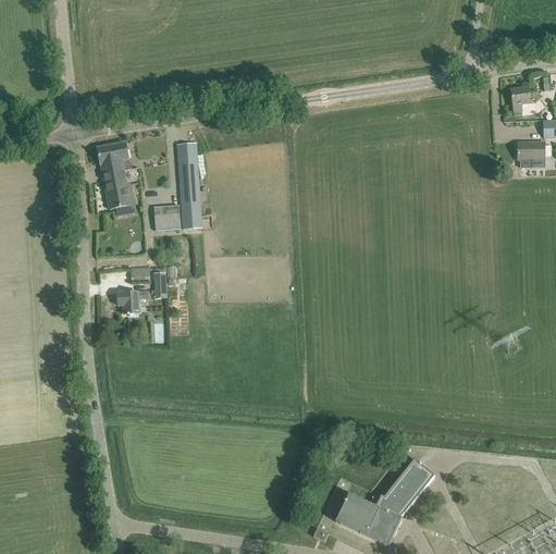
[(527,86),(510,88),(514,112),(521,111),(520,102),(529,101),(527,86)]
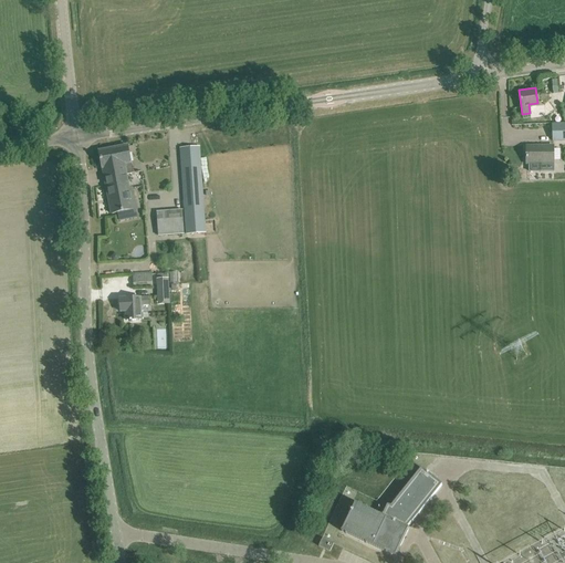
[(564,120),(550,122),(551,126),(552,137),(564,136),(564,120)]
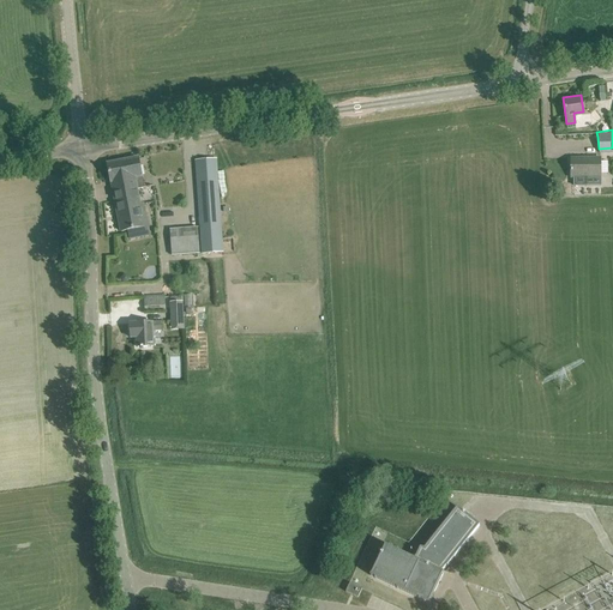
[(142,173),(140,173),(138,155),(106,161),(109,179),(110,179),(113,191),(136,186),(144,185),(142,173)]
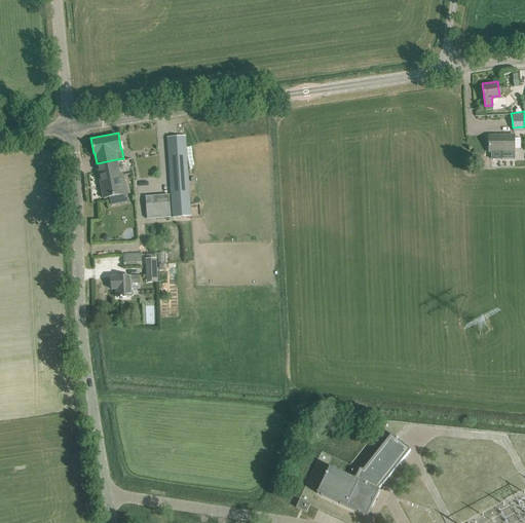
[(501,156),(501,149),(514,149),(514,133),(488,133),(488,149),(491,149),(491,156),(501,156)]
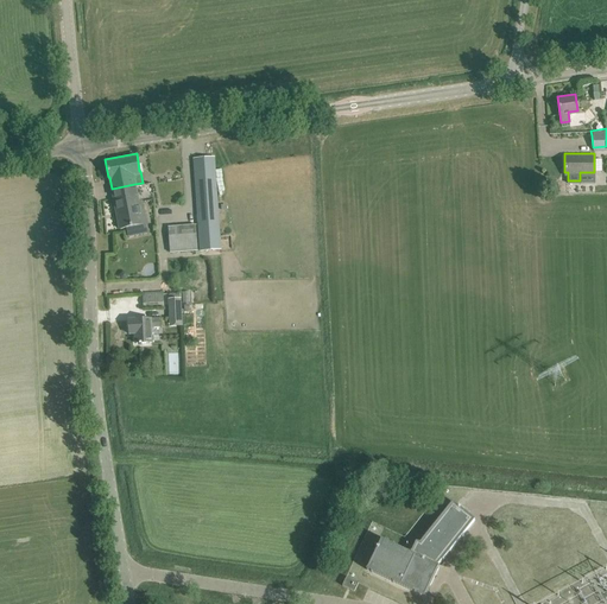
[(220,247),(214,166),(213,154),(193,156),(200,248),(220,247)]
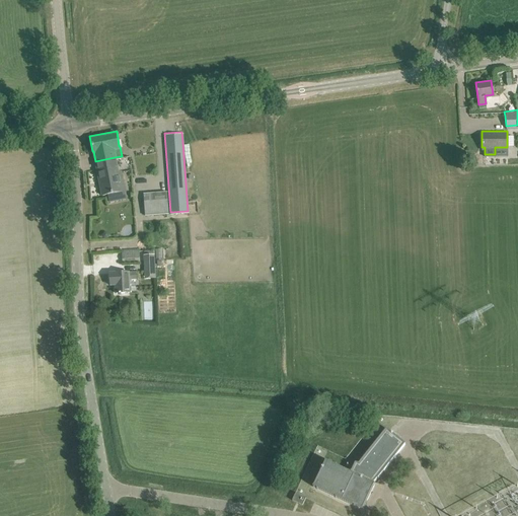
[(115,157),(95,161),(101,194),(122,190),(120,181),(123,180),(122,169),(118,170),(115,157)]
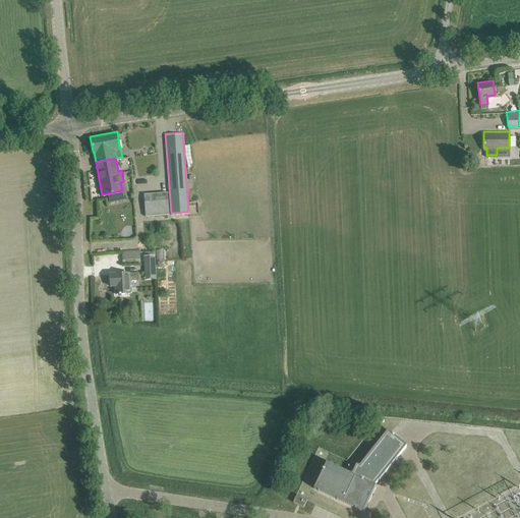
[(121,250),(122,262),(139,261),(139,249),(121,250)]
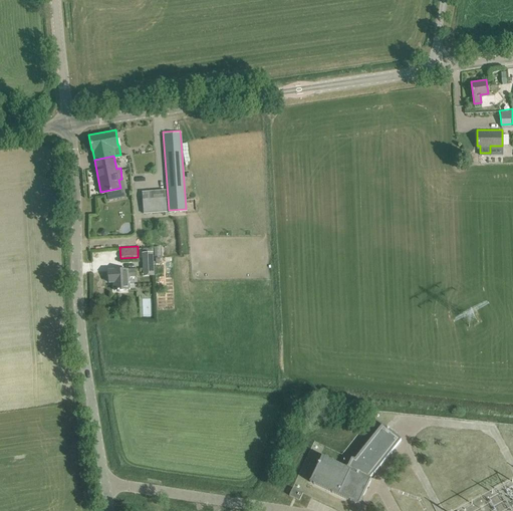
[(153,250),(142,250),(143,267),(154,266),(153,250)]
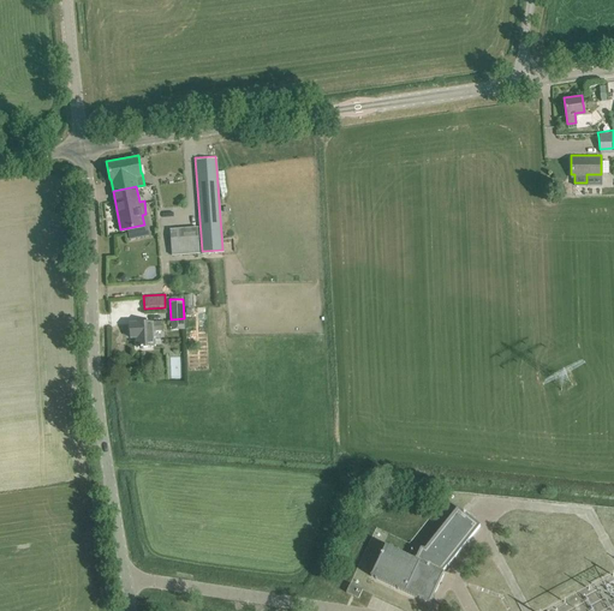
[(141,346),(154,346),(153,328),(160,328),(160,319),(136,321),(137,345),(141,345),(141,346)]
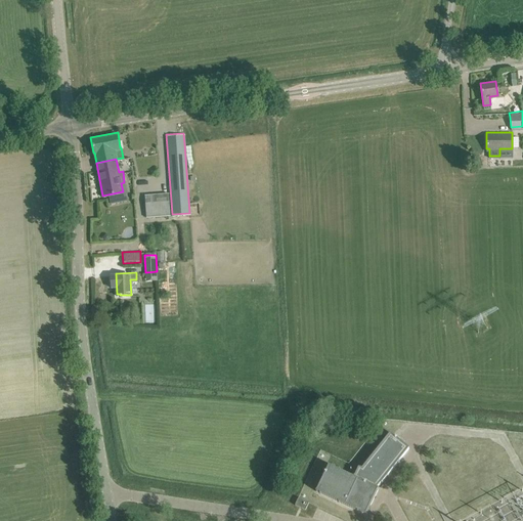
[(328,463),(315,488),(365,512),(378,486),(377,485),(377,484),(381,480),(409,445),(389,429),(388,430),(389,431),(361,466),(357,465),(353,475),(328,463)]
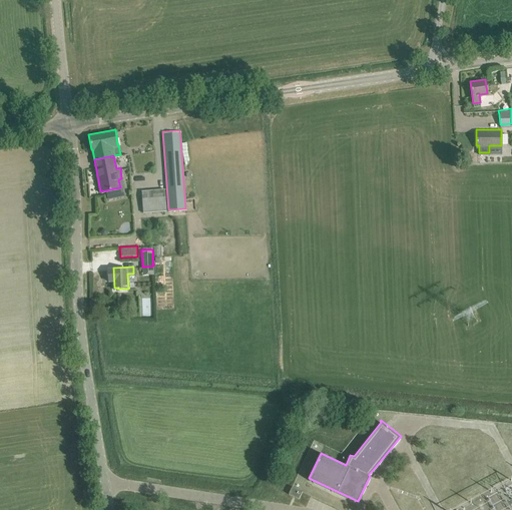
[(302,490),(292,485),(288,492),(299,497),(302,490)]
